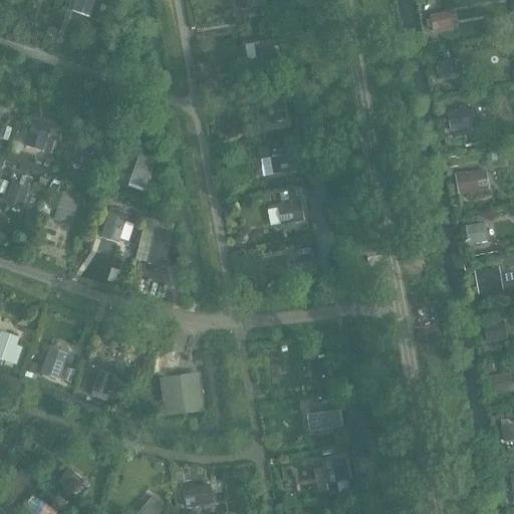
[(77,0),(74,10),(90,16),(96,0),(77,0)]
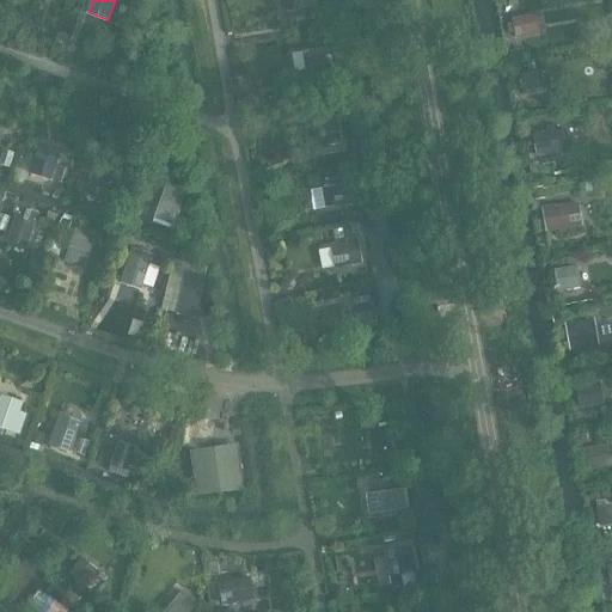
[(318,8),(316,0),(286,0),(287,12),(318,8)]
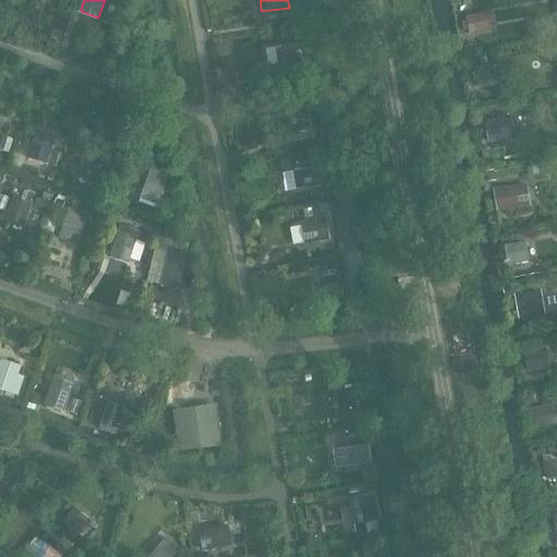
[(503,28),(497,3),(462,10),(468,35),(503,28)]
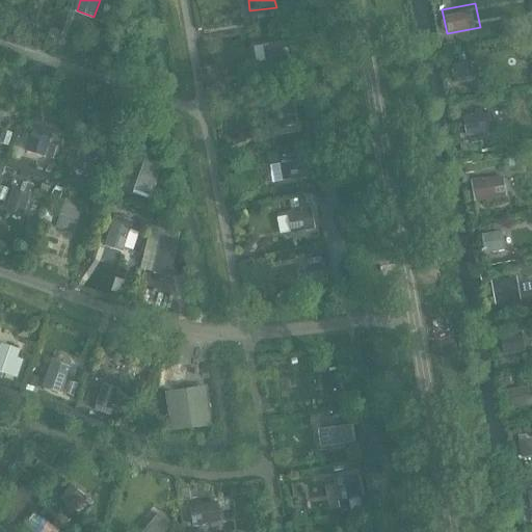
[(284,42),(257,44),(258,60),(285,58),(284,42)]
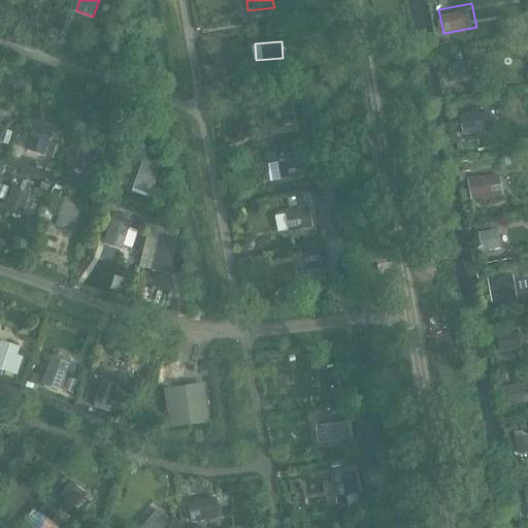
[(450,64),(453,83),(473,78),(470,60),(450,64)]
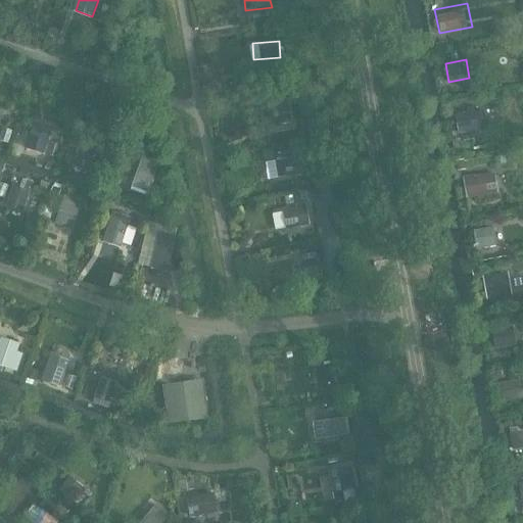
[(269,102),(269,124),(292,123),(292,101),(269,102)]
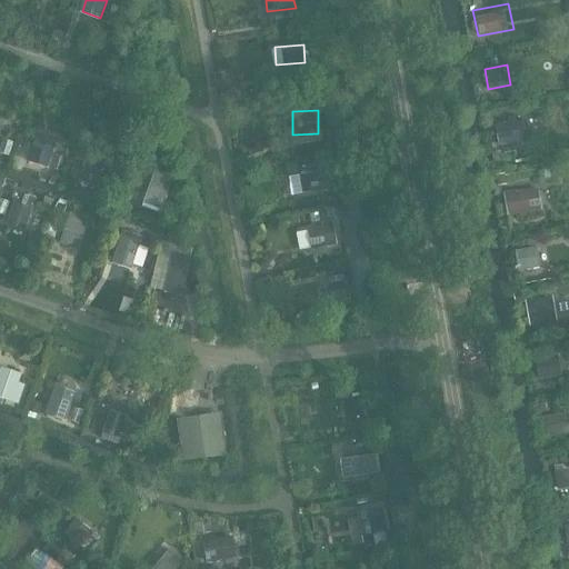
[(530,119),(497,122),(499,142),(531,140),(530,119)]
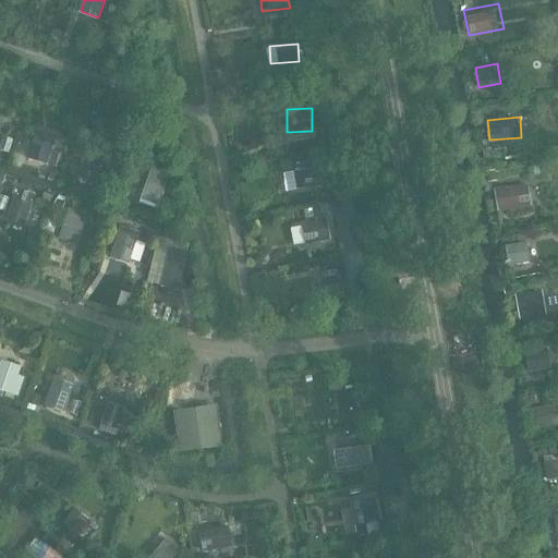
[(28,159),(47,166),(56,138),(37,133),(28,159)]
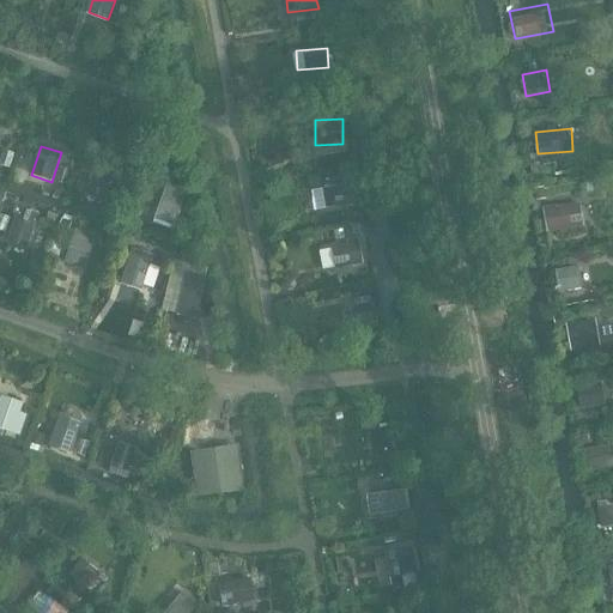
[(121,181),(91,171),(80,206),(109,216),(121,181)]
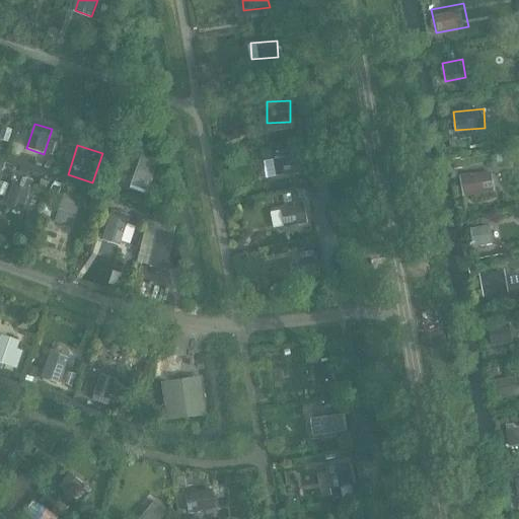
[(132,189),(151,193),(159,159),(141,155),(132,189)]
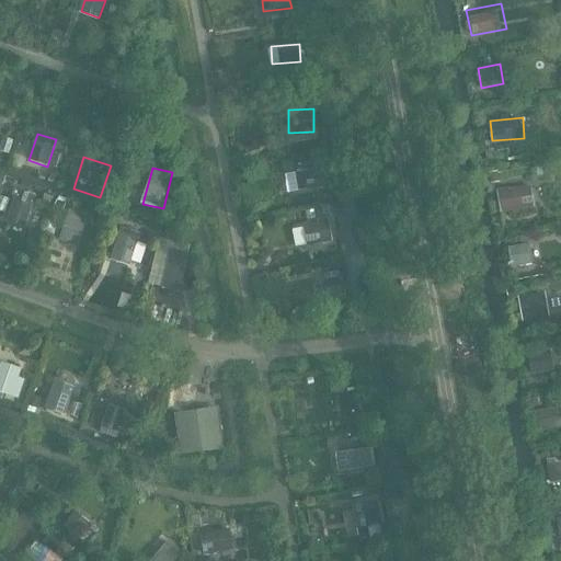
[(297,172),(300,191),(328,186),(324,168),(297,172)]
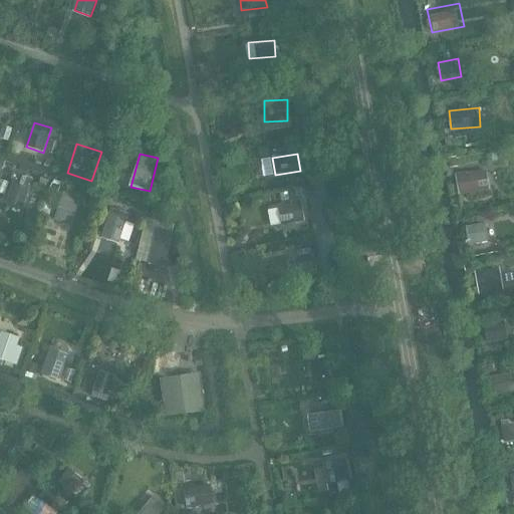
[(487,197),(482,167),(454,172),(459,201),(487,197)]
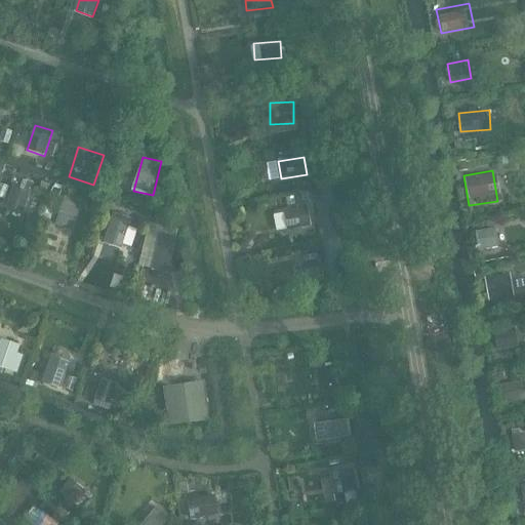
[(28,212),(34,180),(13,176),(7,208),(28,212)]
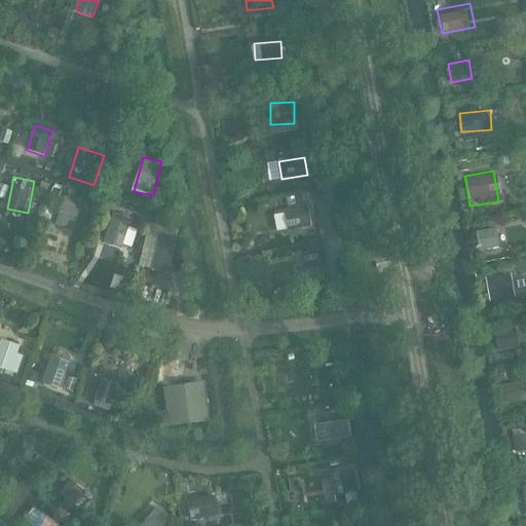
[(74,230),(84,197),(68,192),(57,224),(74,230)]
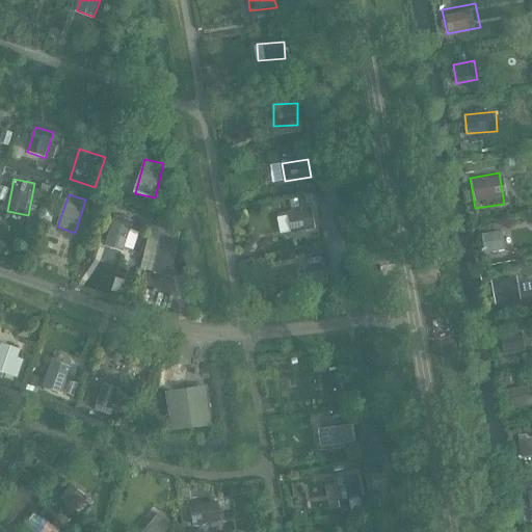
[(273,234),(317,228),(315,210),(271,217),(273,234)]
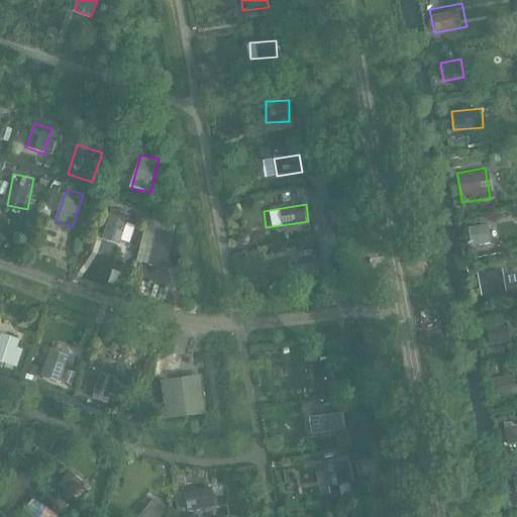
[(112,209),(99,253),(116,259),(129,214),(112,209)]
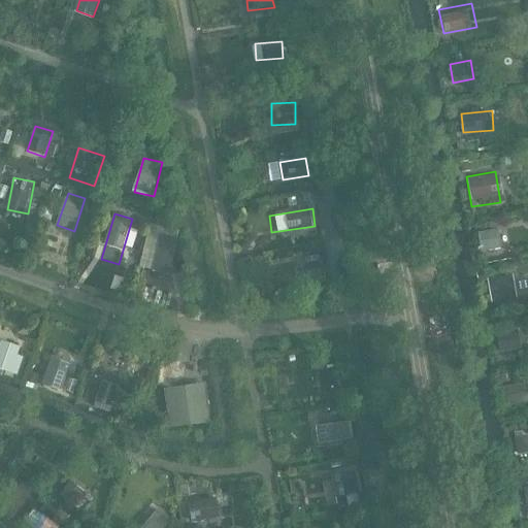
[(139,269),(168,275),(174,252),(179,232),(150,226),(139,269)]
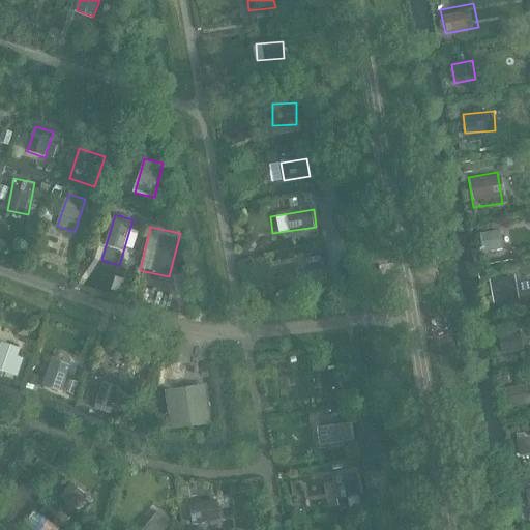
[(504,230),(482,232),(484,252),(506,249),(504,230)]
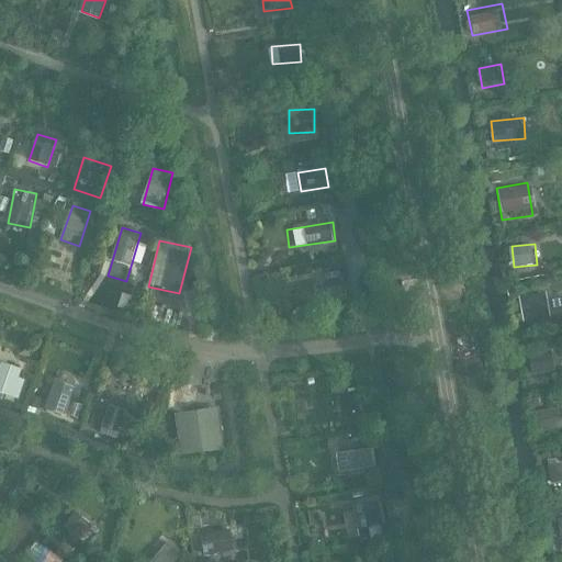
[(548,292),(521,296),(526,323),(553,318),(548,292)]
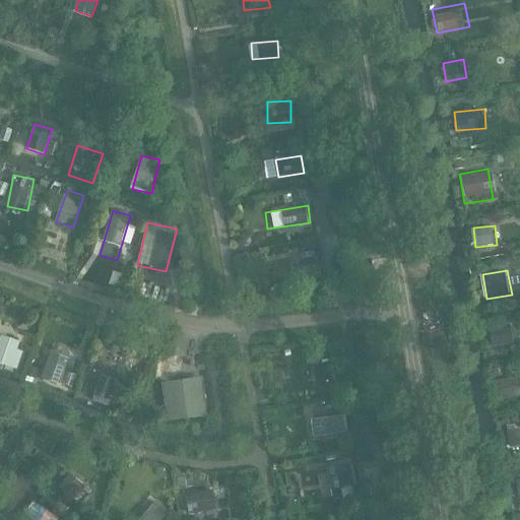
[(496,352),(519,346),(519,335),(517,323),(491,329),(496,352)]
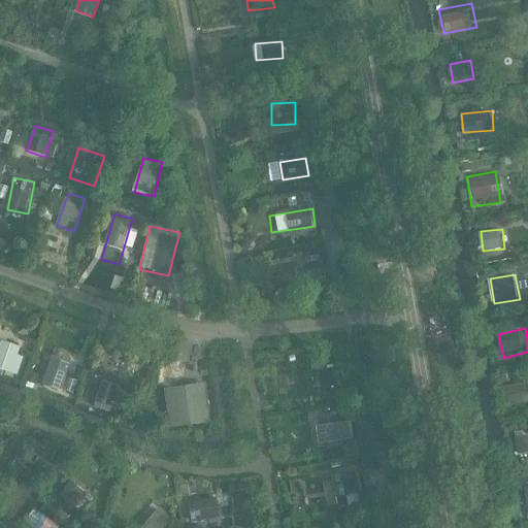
[(3,339),(0,348),(0,373),(6,375),(8,370),(17,373),(26,349),(3,339)]
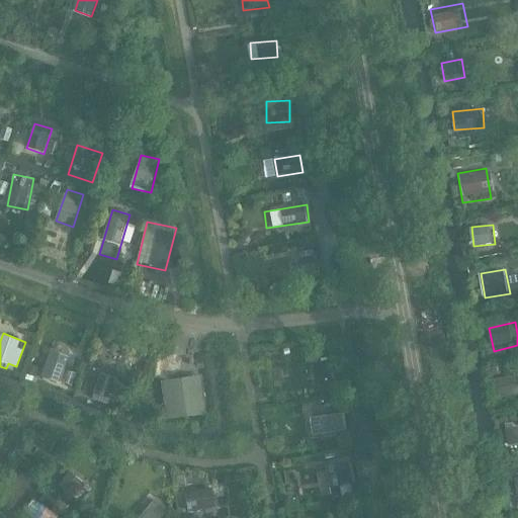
[(67,380),(74,359),(41,347),(33,368),(67,380)]
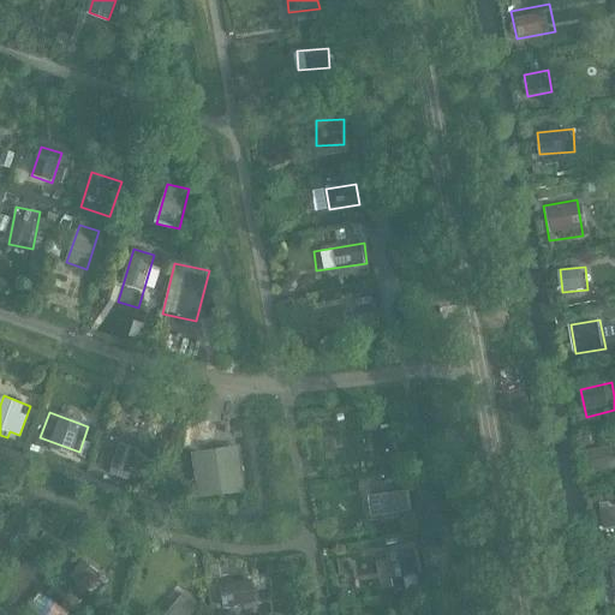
[(374,428),(376,451),(396,448),(393,425),(374,428)]
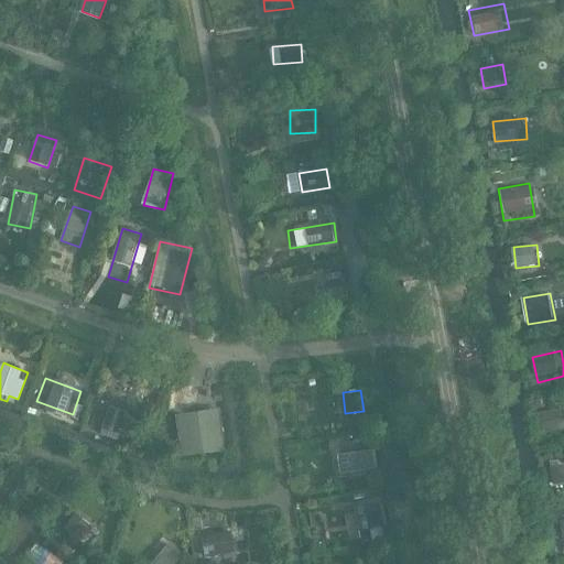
[(114,396),(102,427),(121,434),(132,402),(114,396)]
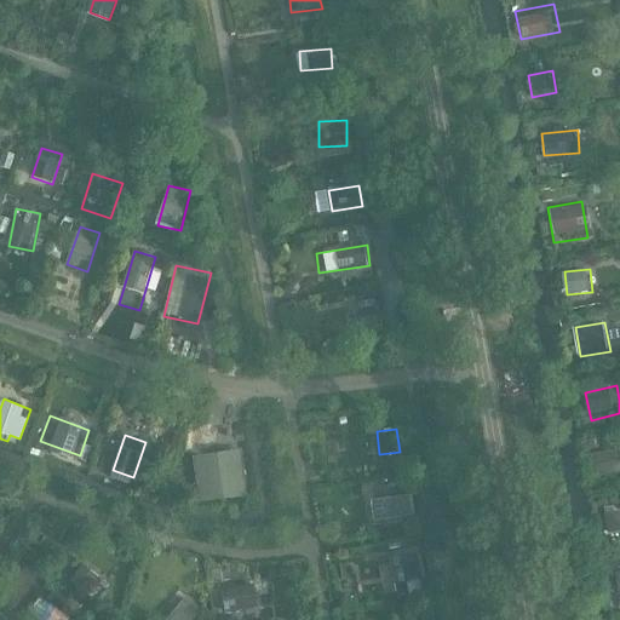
[(619,447),(595,453),(600,475),(619,471),(619,447)]
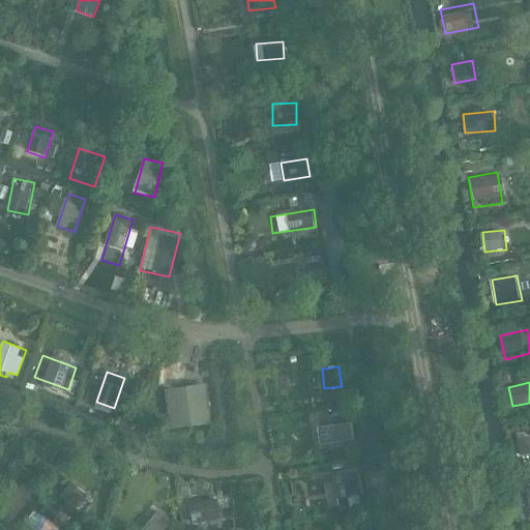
[(166,393),(172,432),(210,425),(205,387),(166,393)]
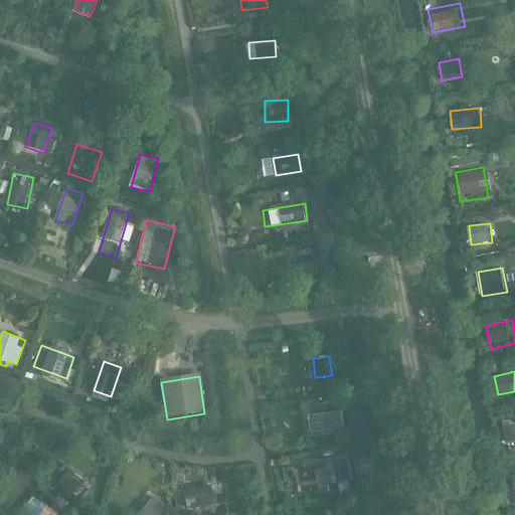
[(320,397),(320,410),(337,410),(337,396),(320,397)]
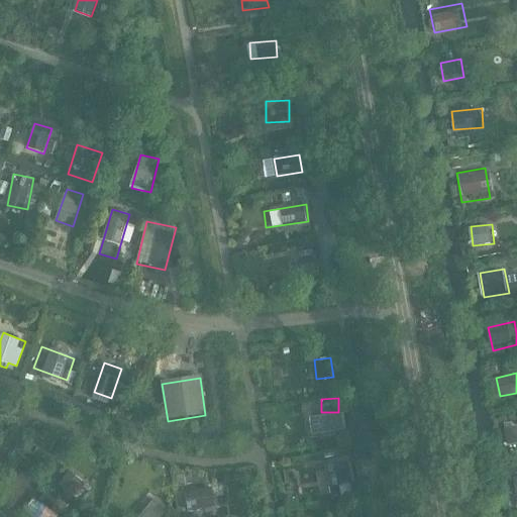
[(344,413),(311,414),(312,432),(345,431),(344,413)]
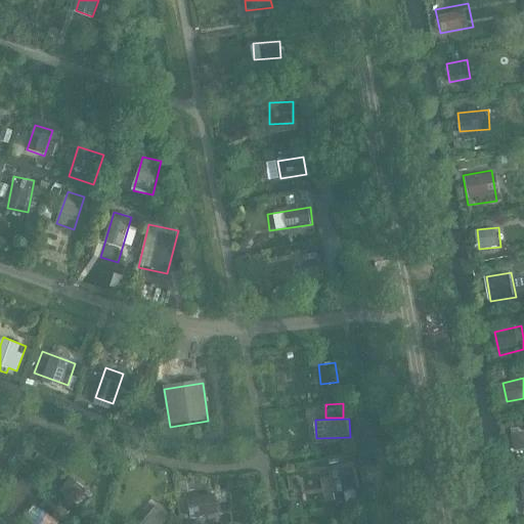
[(332,471),(336,497),(359,493),(355,467),(332,471)]
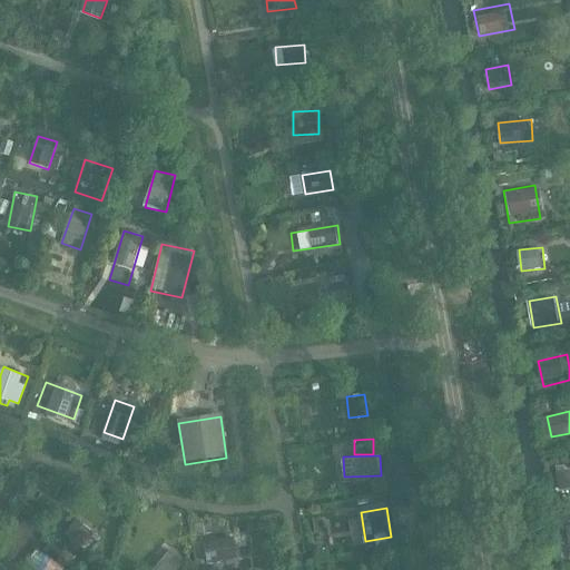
[(67,533),(84,543),(92,528),(76,518),(67,533)]
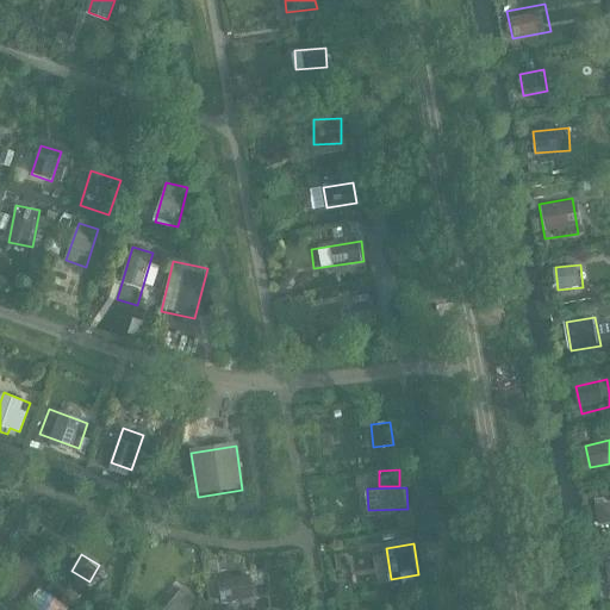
[(222,602),(255,598),(254,574),(221,577),(222,602)]
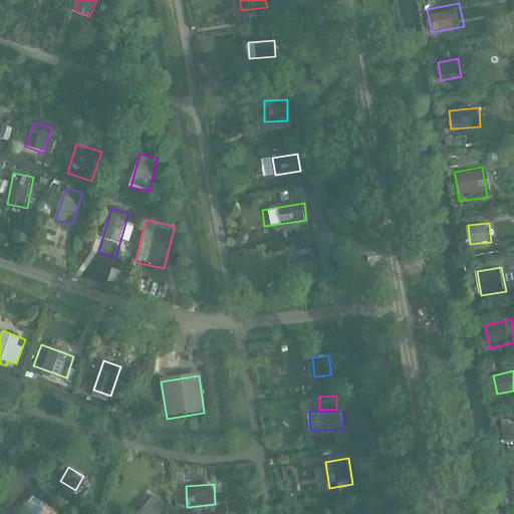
[(165,513),(171,508),(155,495),(139,513),(165,513)]
